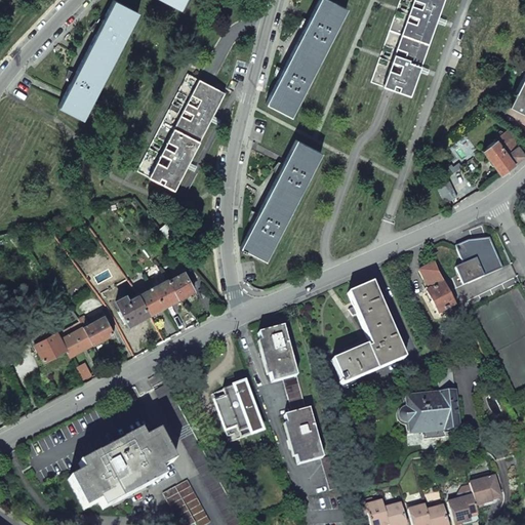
[(57,108),(82,120),(137,12),(113,0),(99,26),(95,23),(90,30),(96,32),(74,75),(69,72),(66,80),(71,82),(57,108)]
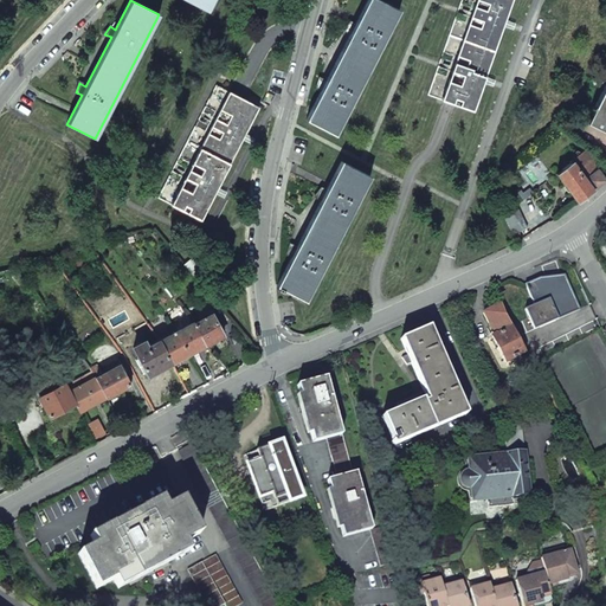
[(185,0),(207,12),(212,0),(185,0)]
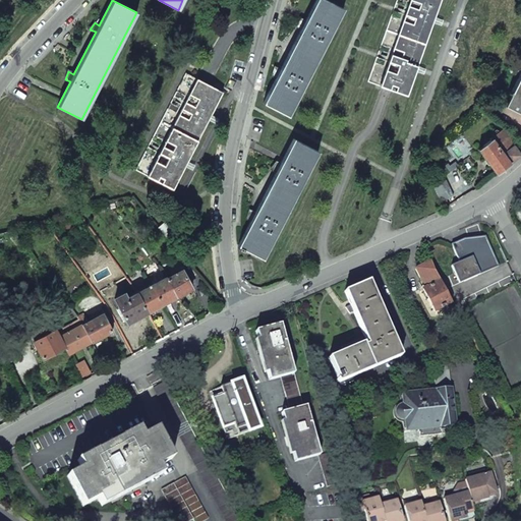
[(265,104),(288,116),(343,9),(325,0),(316,0),(305,21),(301,19),(296,25),(302,29),(280,71),(274,68),(272,75),(276,78),(265,104)]
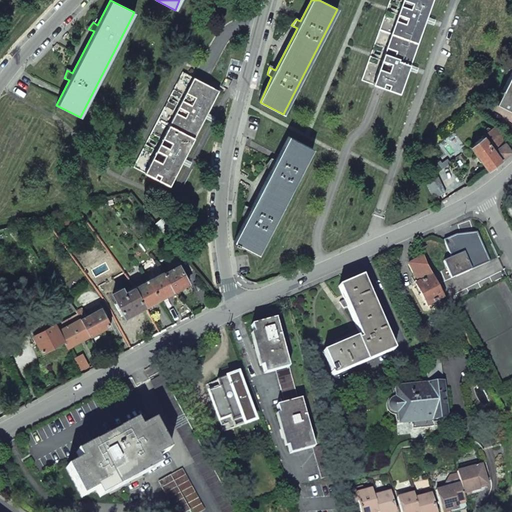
[(432,0),(402,0),(398,13),(372,84),(382,88),(399,94),(409,67),(426,20),(432,0)]
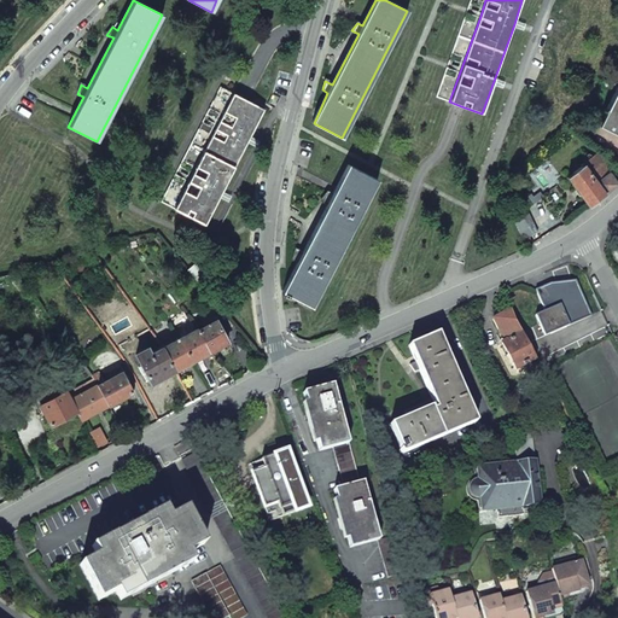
[(161,202),(204,225),(264,110),(220,87),(161,202)]
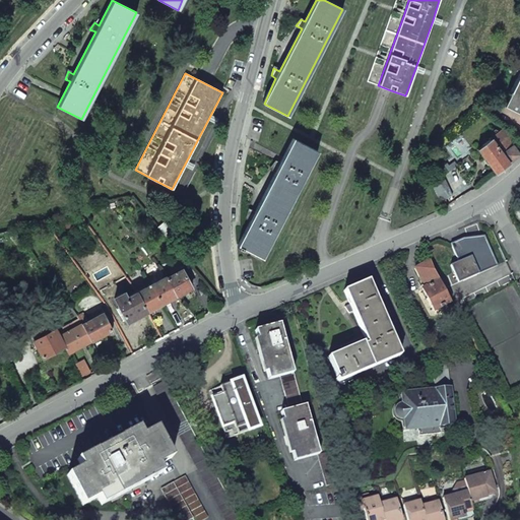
[(519,81),(507,108),(519,114),(519,81)]
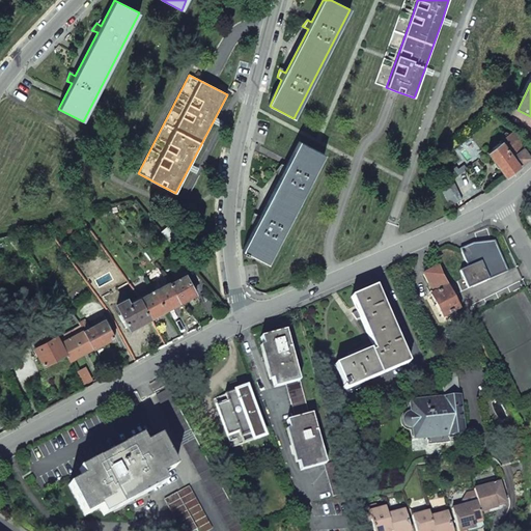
[(500,143),(487,152),(506,177),(530,159),(511,133),(508,135),(505,133),(501,136),(502,140),(499,142),(500,143)]
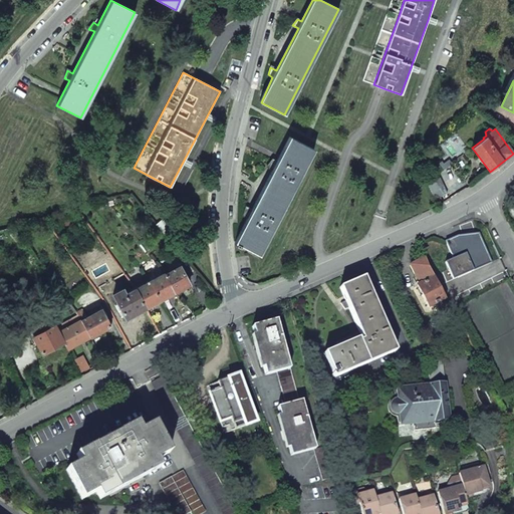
[(240,245),(259,255),(269,235),(313,150),(289,138),(277,162),(273,160),(267,166),(273,169),(251,211),(246,208),(243,216),(248,218),(235,243),(236,243),(235,245),(239,247),(240,245)]
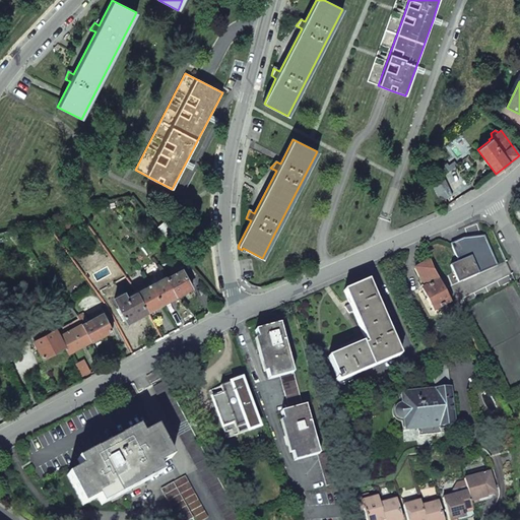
[(452,195),(445,179),(432,187),(439,203),(441,202),(445,199),(452,195)]
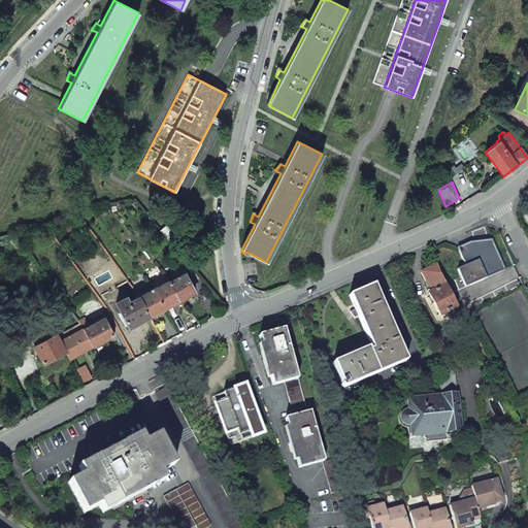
[(161,230),(170,241),(180,234),(170,222),(161,230)]
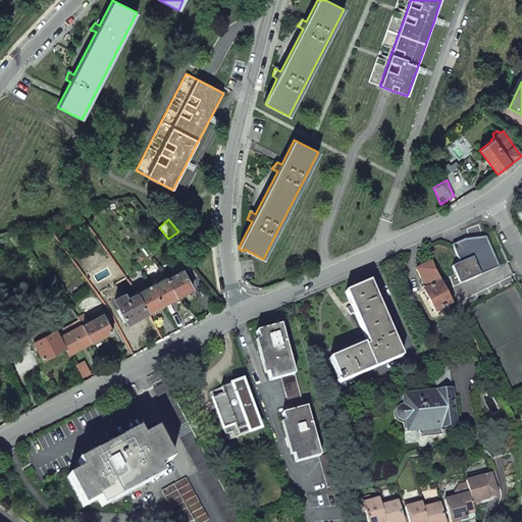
[(452,245),(460,263),(452,266),(460,284),(500,267),(486,237),(484,237),(464,239),(456,243),(452,245)]
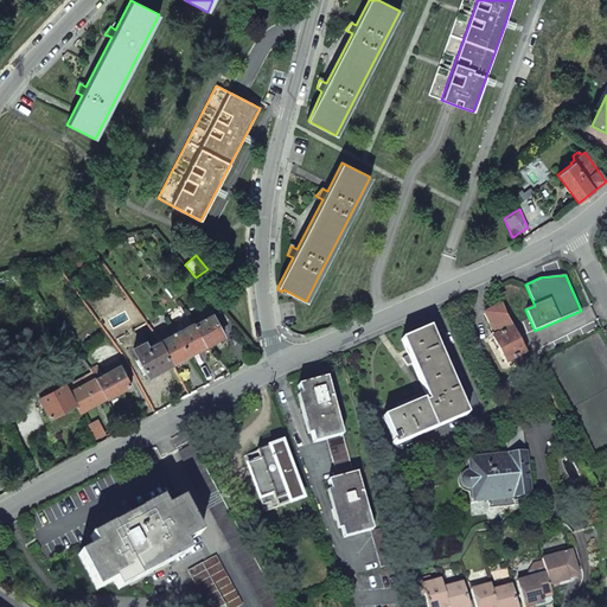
[(492,338),(505,364),(525,353),(504,315),(502,305),(483,314),(494,336),(492,338)]
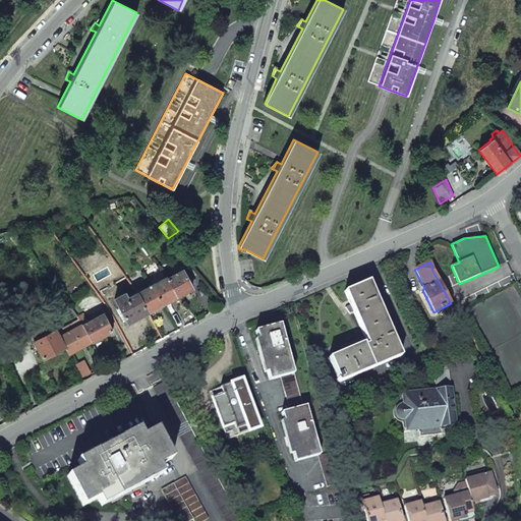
[(182,270),(167,279),(176,296),(191,288),(182,270)]
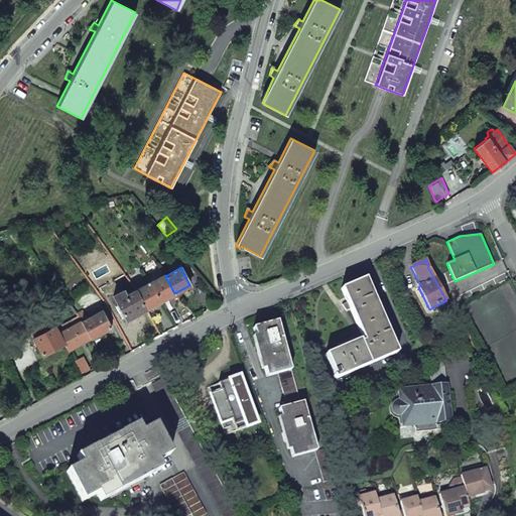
[(164,275),(150,282),(160,301),(174,293),(165,276),(164,275)]
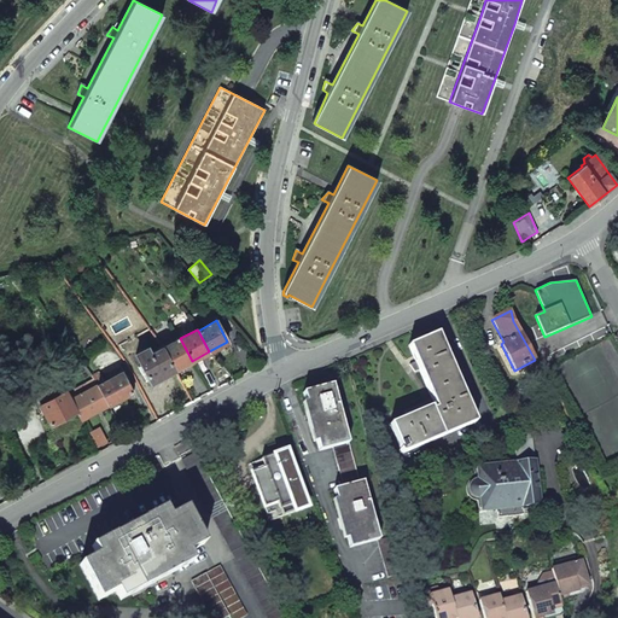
[(402,454),(476,423),(438,333),(408,347),(415,362),(413,363),(409,366),(414,373),(419,371),(431,400),(427,401),(404,412),(406,414),(407,418),(390,425),(401,450),(398,452),(400,454),(402,453),(402,454)]
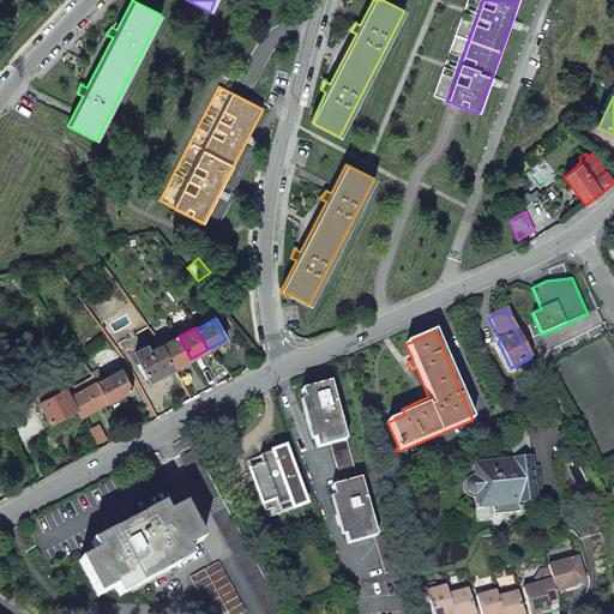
[(179,336),(162,345),(174,368),(191,359),(179,336)]
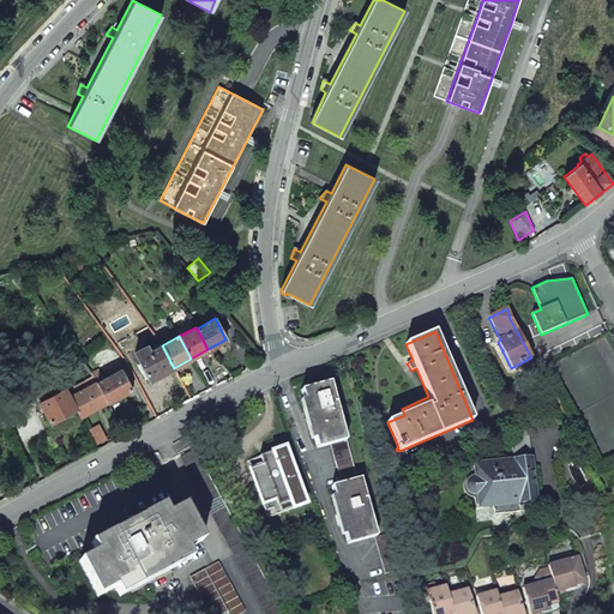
[(146,345),(134,353),(150,380),(174,368),(162,345),(150,351),(146,345)]
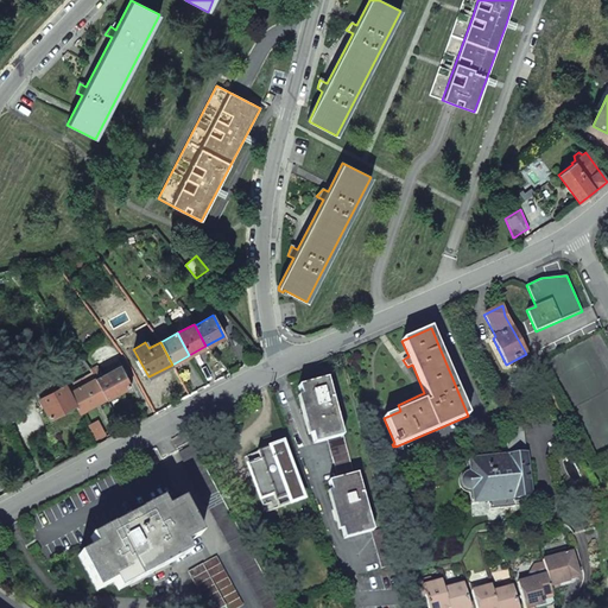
[(97,366),(90,369),(96,379),(107,399),(131,386),(120,366),(102,375),(97,366)]
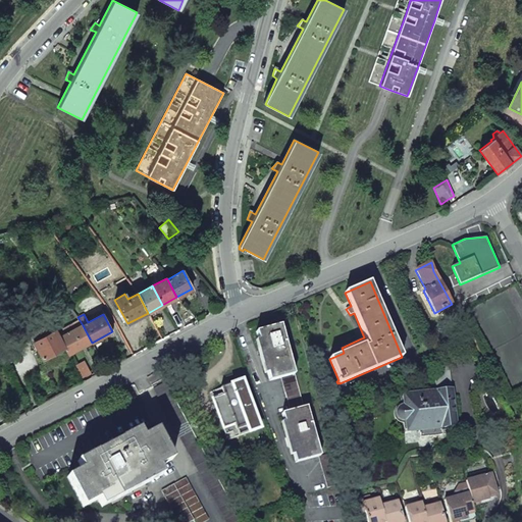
[(63,348),(68,355),(69,354),(92,343),(83,325),(77,317),(55,329),(54,329),(63,348)]
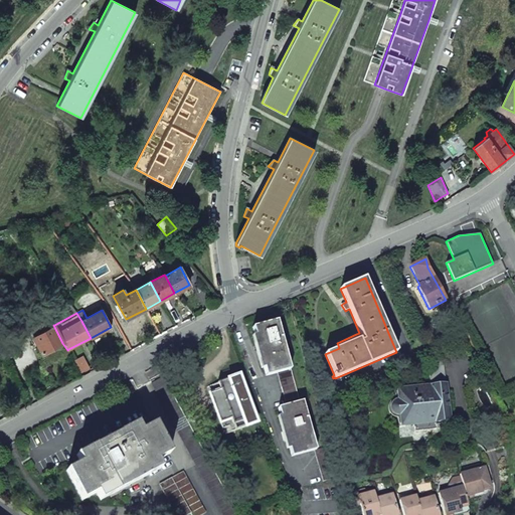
[(54,325),(48,315),(38,320),(41,325),(29,331),(42,354),(62,343),(53,325),(54,325)]
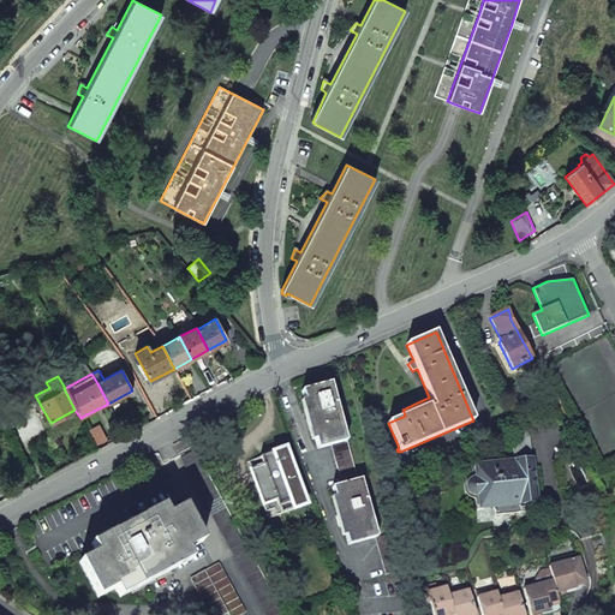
[(302,392),(317,449),(330,446),(346,441),(330,383),(302,392)]
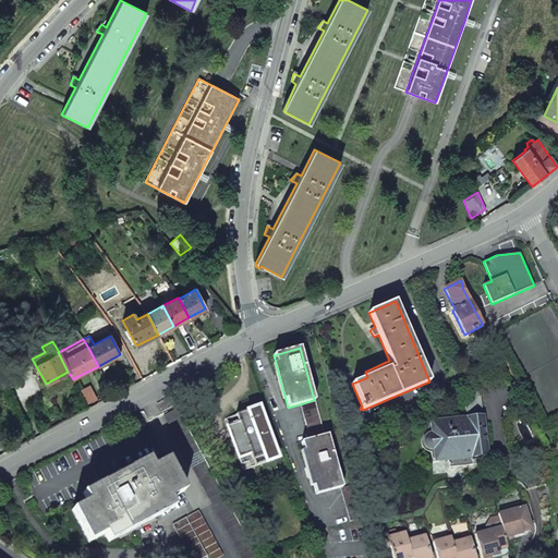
[(463,388),(466,416),(482,414),(480,385),(465,387),(463,388)]
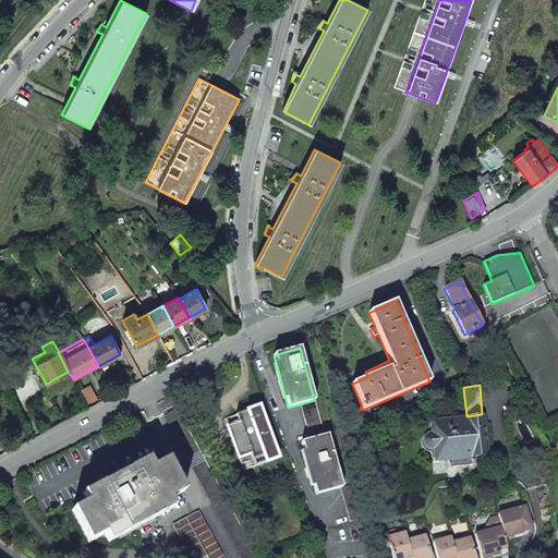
[(447,395),(450,402),(463,396),(460,388),(447,395)]
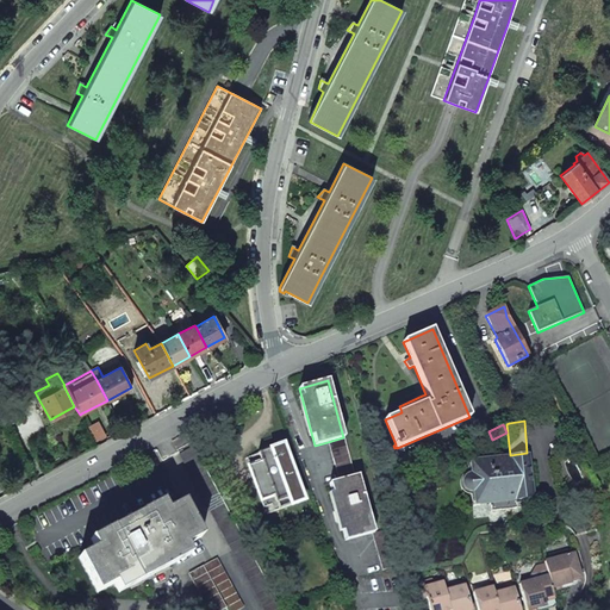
[(328,442),(338,480),(355,477),(344,437),(343,437),(328,442)]
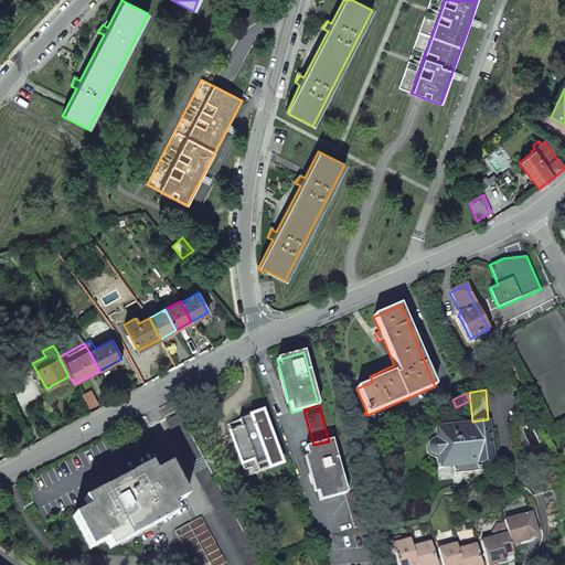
[(226,425),(246,477),(281,464),(262,412),(226,425)]
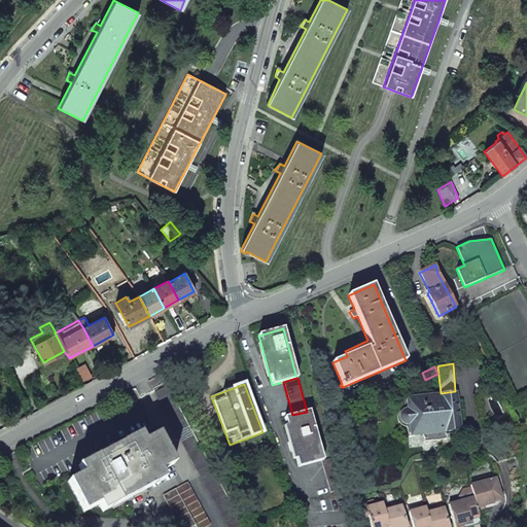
[(154,392),(229,526),(237,526),(243,524),(167,386),(154,392)]
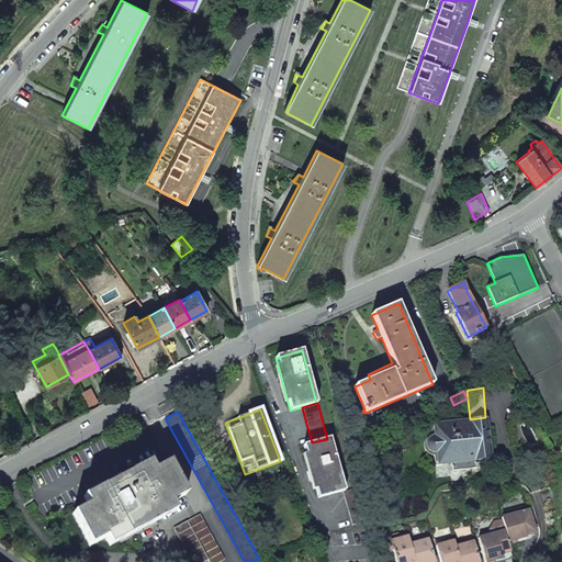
[(437,453),(438,464),(450,463),(474,460),(490,459),(486,419),(434,426),(435,437),(433,437),(431,438),(429,439),(427,442),(426,444),(426,447),(427,449),(429,451),(430,452),(434,453),(437,453)]
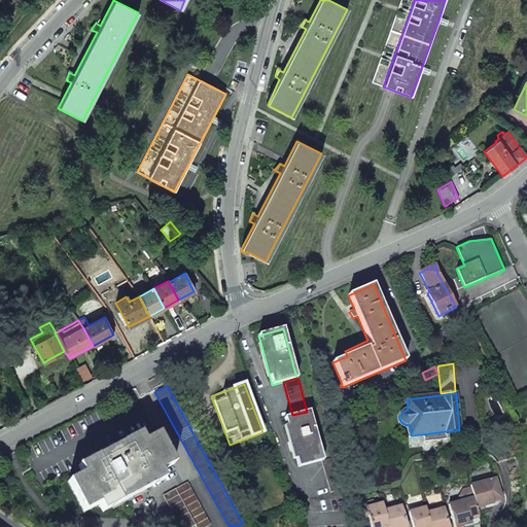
[(284,417),(299,467),(321,460),(323,460),(309,411),(307,412),(292,415),(284,417)]
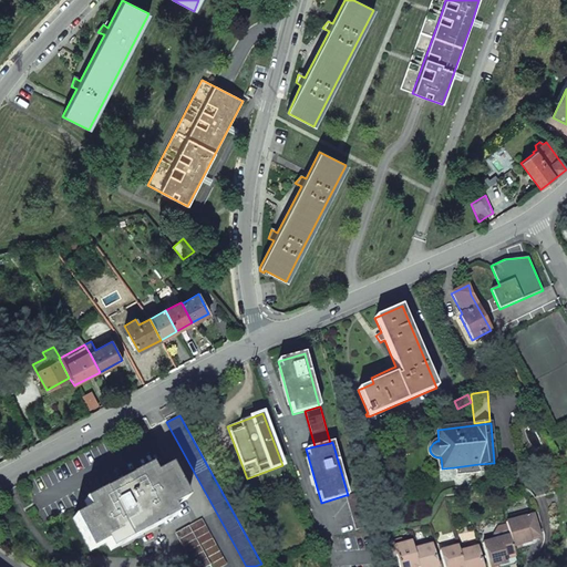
[(478,464),(454,467),(455,476),(480,474),(478,464)]
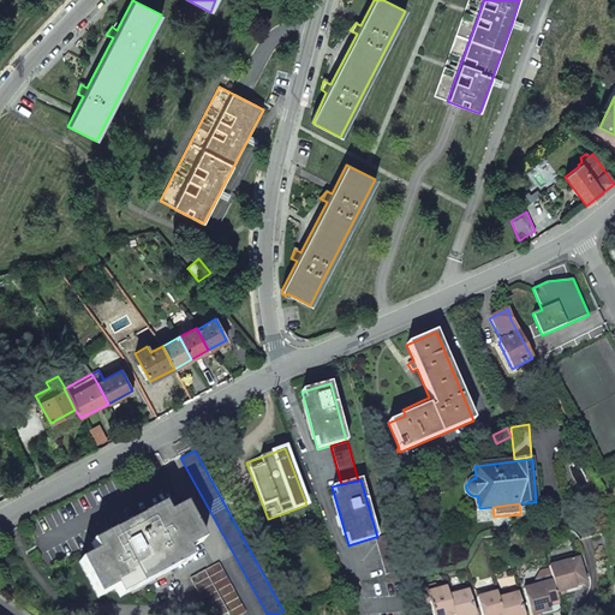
[(99,598),(115,589),(120,598),(191,560),(186,550),(203,542),(184,506),(167,515),(165,511),(144,521),(142,518),(112,533),(114,538),(94,549),(95,554),(79,562),(99,598)]
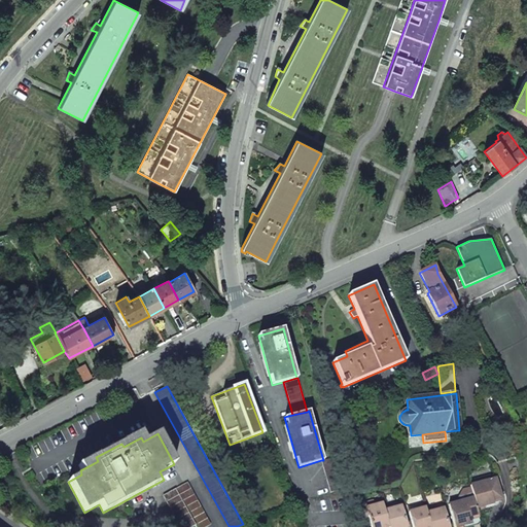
[(321,460),(330,493),(345,489),(336,457),(323,460),(321,460)]
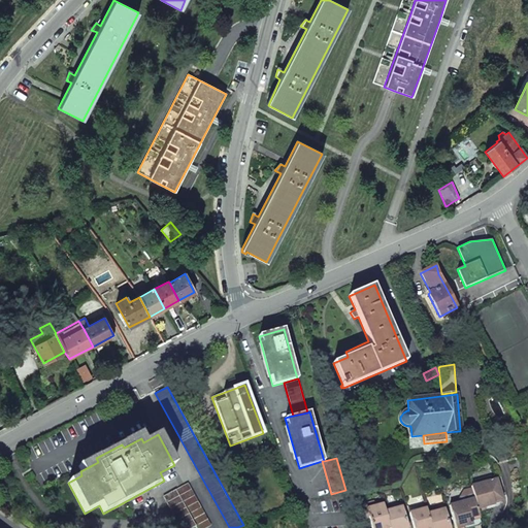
[(494,476),(475,481),(476,485),(495,480),(494,476)]
